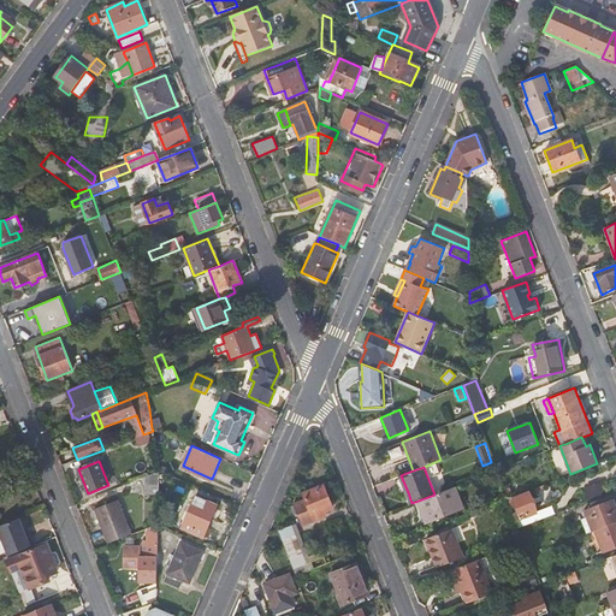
[(142,503),(159,504),(159,471),(143,477),(142,503)]
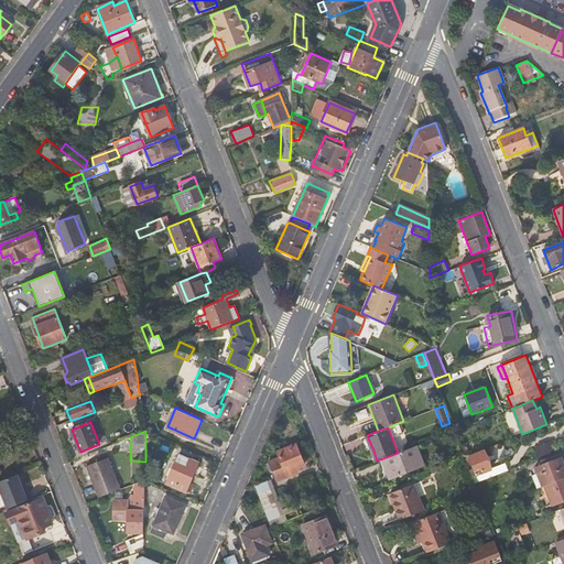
[(373,451),(367,435),(360,438),(366,451),(371,452),(373,451)]
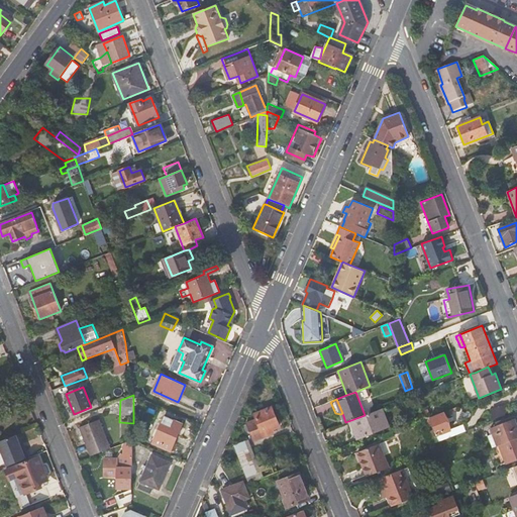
[(255,412),(259,418),(247,422),(254,440),(275,433),(274,429),(281,426),(273,406),(255,412)]
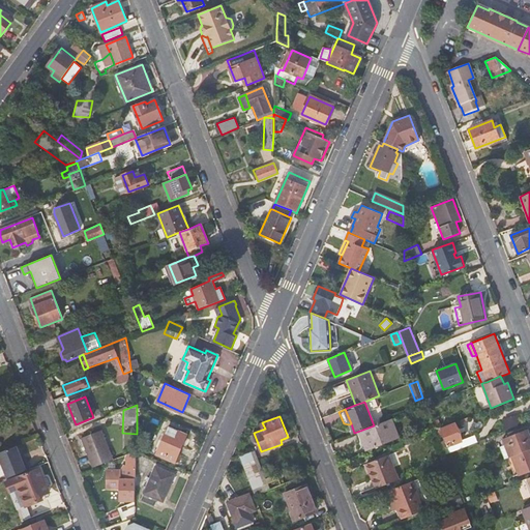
[(513,428),(512,416),(502,418),(504,432),(513,428)]
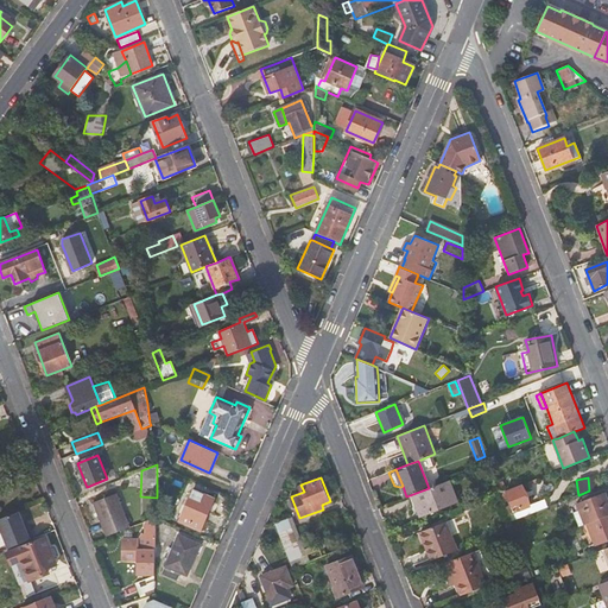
[(456,502),(448,481),(429,488),(410,495),(412,507),(417,506),(420,515),(456,502)]
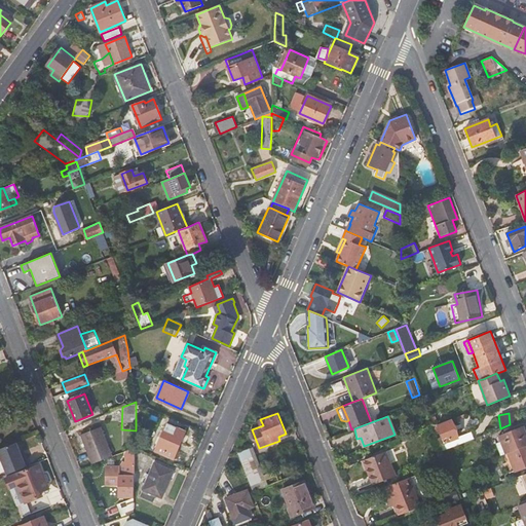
[(458,437),(451,418),(445,421),(438,424),(447,449),(475,439),(472,431),(458,437)]
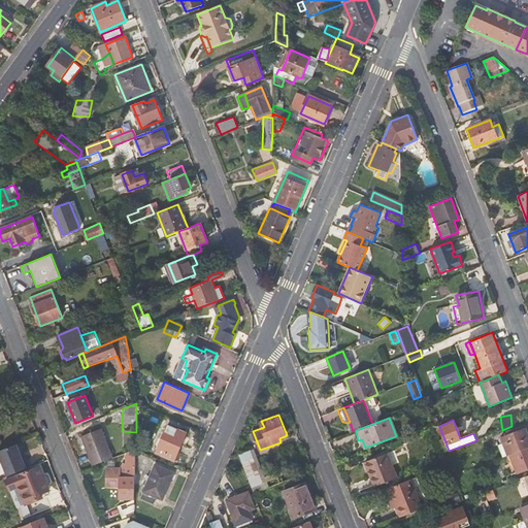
[(157,452),(174,460),(186,433),(168,425),(157,452)]
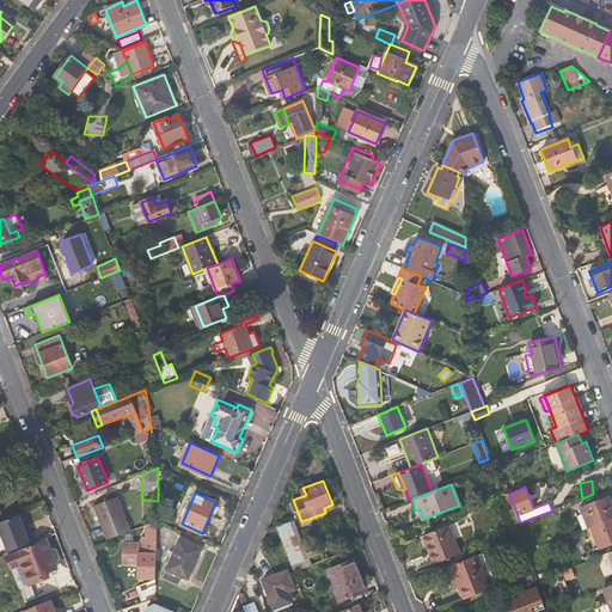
[(93,507),(106,540),(132,531),(118,496),(93,507)]
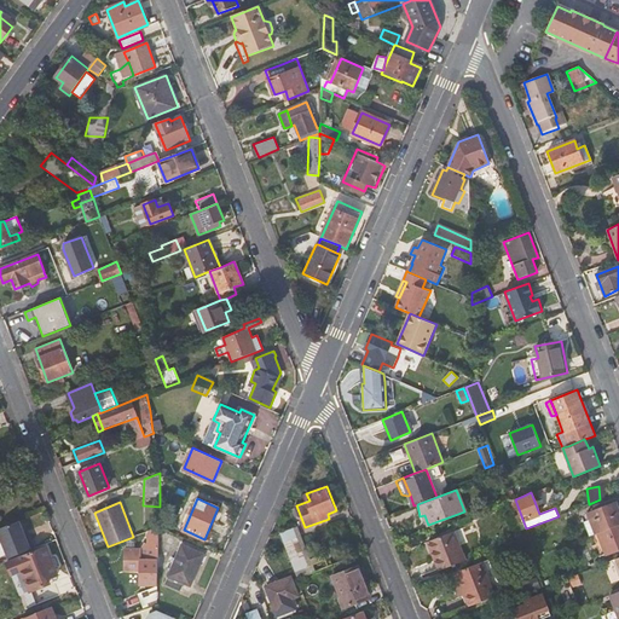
[(585,522),(590,536),(597,533),(618,524),(618,507),(618,504),(605,509),(603,507),(589,513),(591,520),(585,522)]
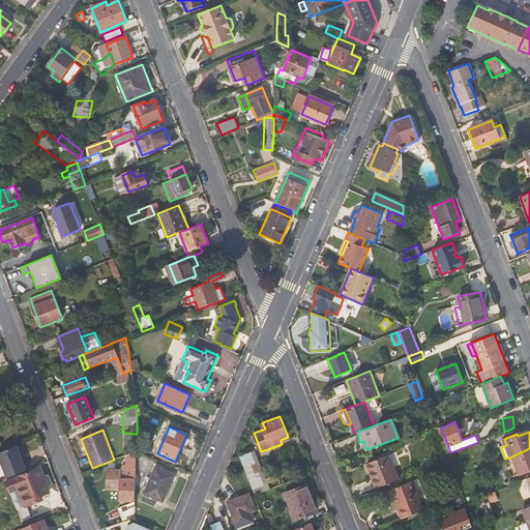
[(20,455),(17,446),(0,452),(0,460),(6,478),(28,469),(29,469),(25,459),(22,460),(20,455)]
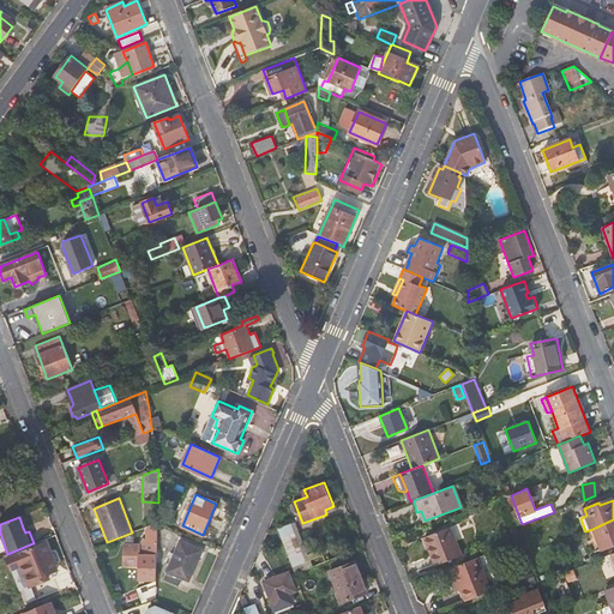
[(613,545),(613,519),(593,529),(601,551),(613,545)]
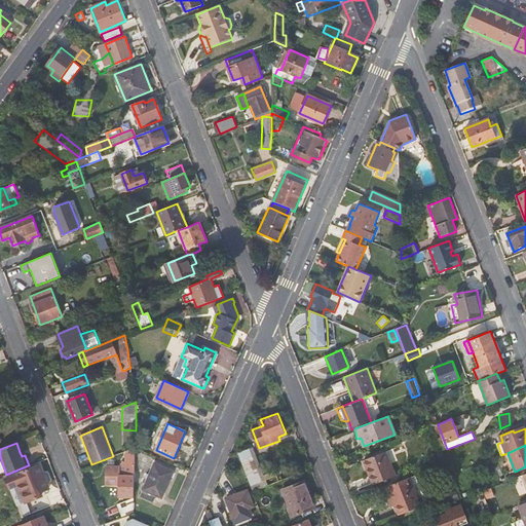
[(254,447),(239,452),(251,485),(254,491),(269,485),(267,479),(276,475),(275,471),(265,475),(254,447)]
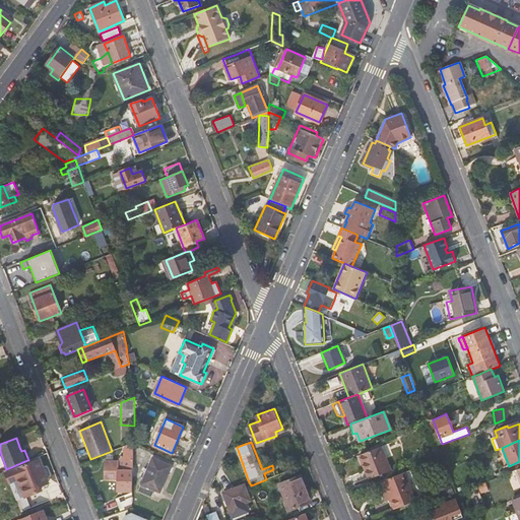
[(133,476),(133,443),(125,446),(124,458),(122,458),(118,462),(106,462),(105,480),(117,481),(123,481),(124,476),(133,477),(133,476)]
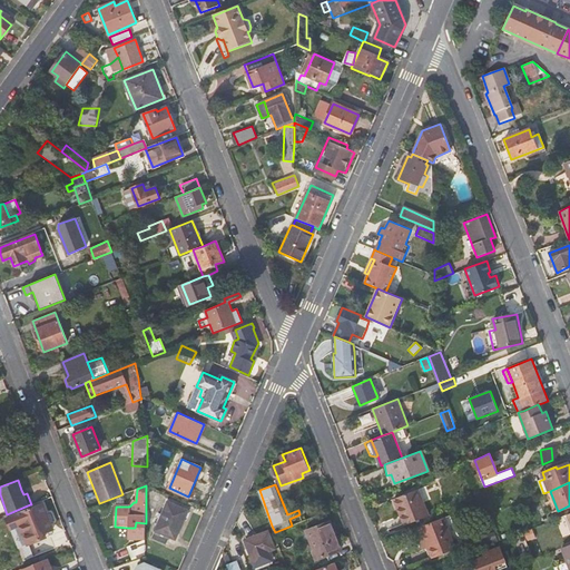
[(404,526),(430,516),(419,488),(394,498),(404,526)]
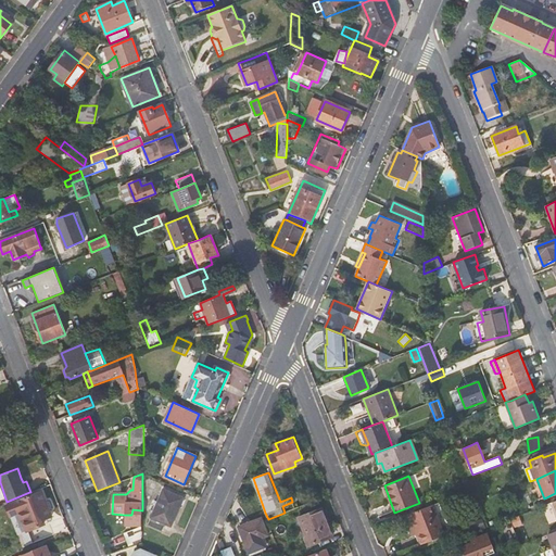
[(164,489),(149,523),(162,530),(165,522),(172,526),(184,498),(164,489)]
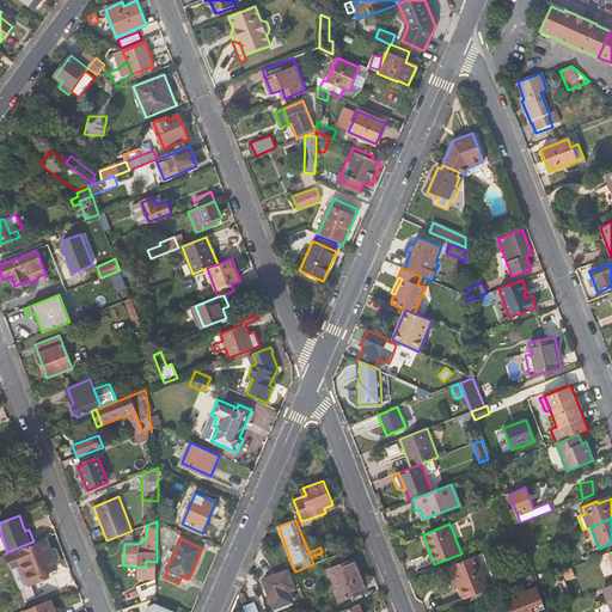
[(56,568),(46,540),(34,545),(32,542),(7,552),(6,552),(11,567),(20,563),(30,585),(48,577),(46,573),(56,568)]
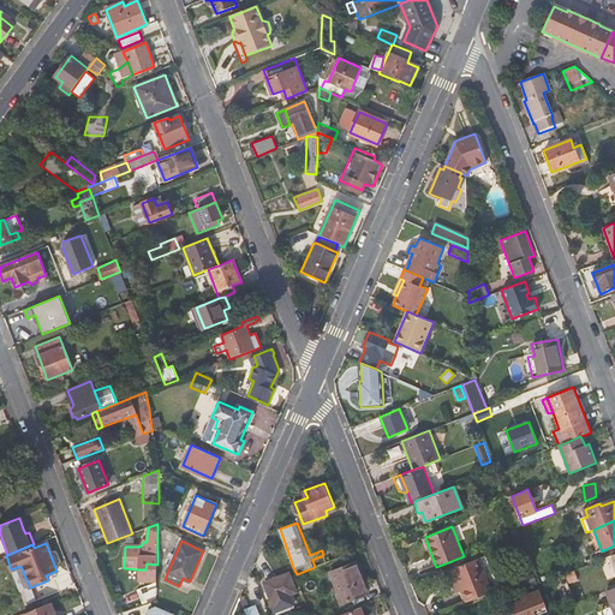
[(493,591),(479,557),(453,568),(460,587),(466,602),(493,591)]
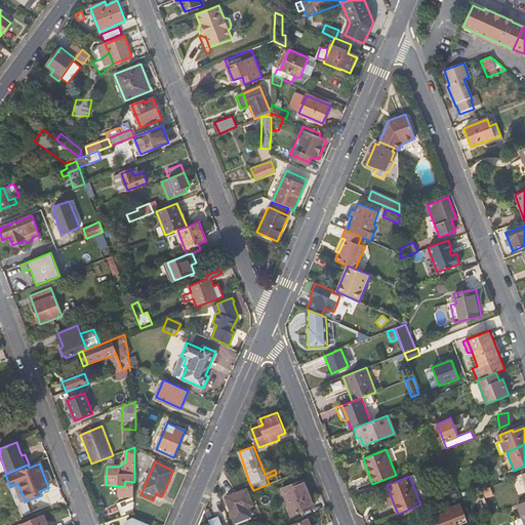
[(293,515),(315,507),(305,480),(283,488),(293,515)]
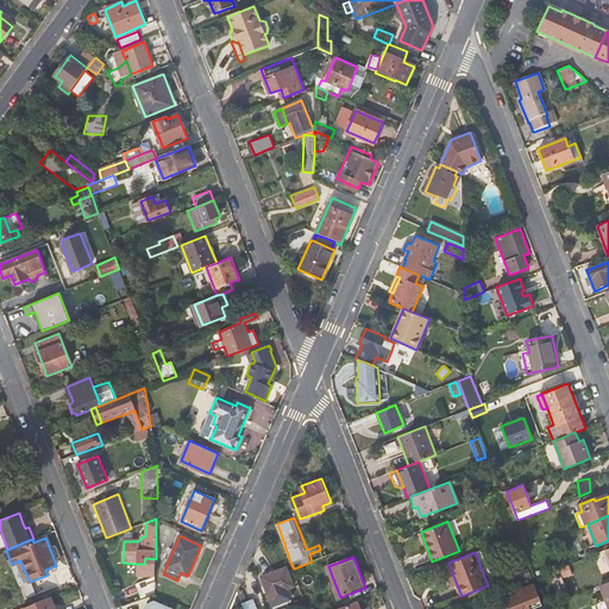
[(456,582),(449,563),(443,564),(450,584),(456,582)]
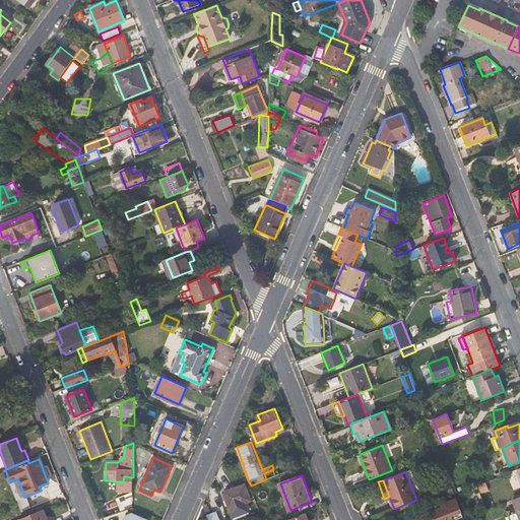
[(230,508),(251,500),(245,483),(223,492),(230,508)]
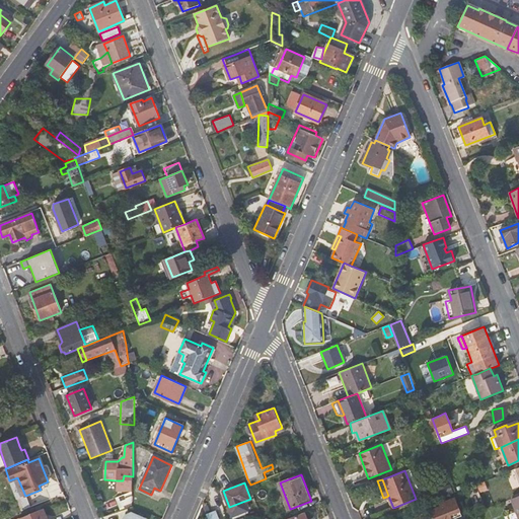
[(434,490),(437,497),(453,491),(450,484),(434,490)]
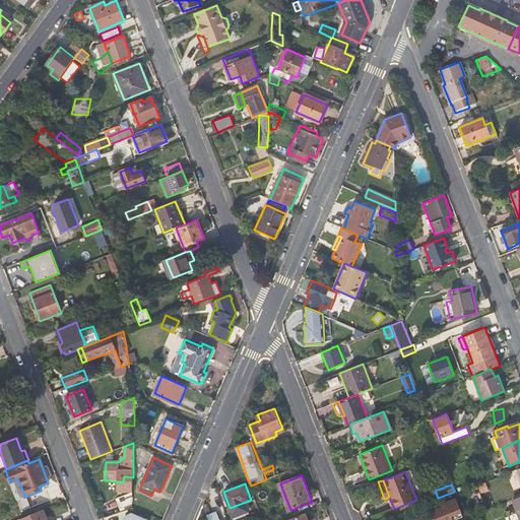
[(476,490),(469,492),(471,499),(479,496),(476,490)]
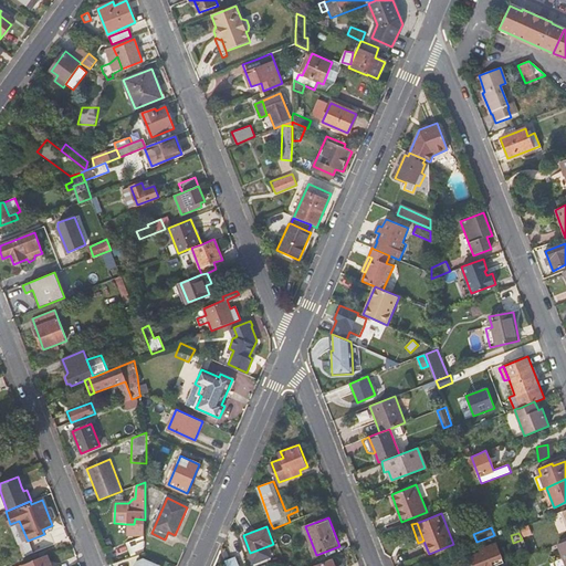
[(144,552),(145,536),(125,544),(130,557),(144,552)]
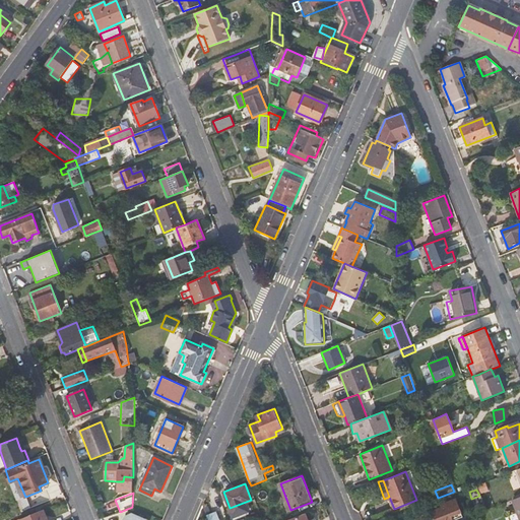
[(456,500),(443,506),(431,511),(435,519),(452,519),(451,517),(461,513),(456,500)]
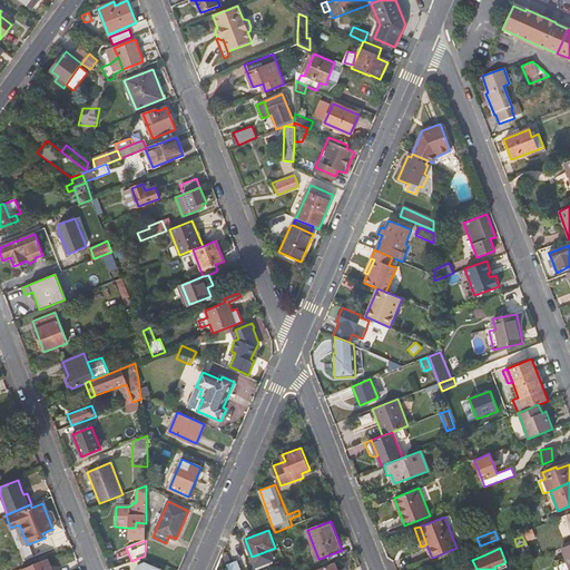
[(52,569),(48,558),(20,568),(20,569),(52,569)]
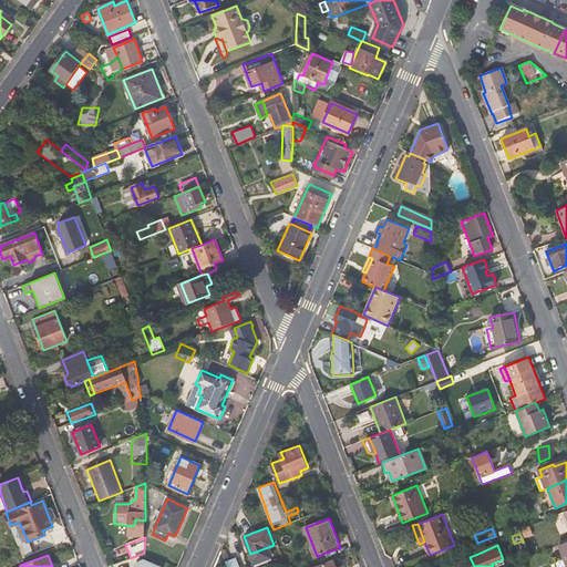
[(240,566),(237,557),(225,562),(226,566),(240,566)]
